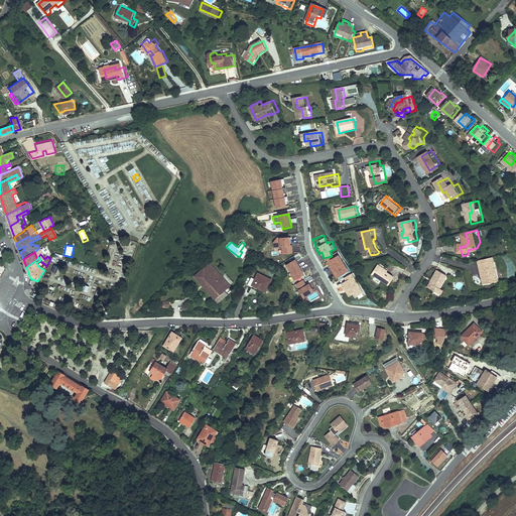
[(498,257),(482,261),(488,286),(500,283),(498,278),(502,277),(498,257)]
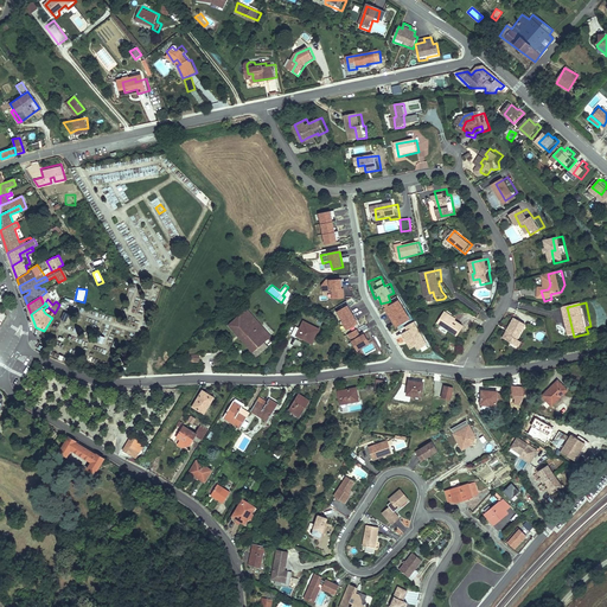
[(337,312),(346,328),(359,321),(349,305),(337,312)]
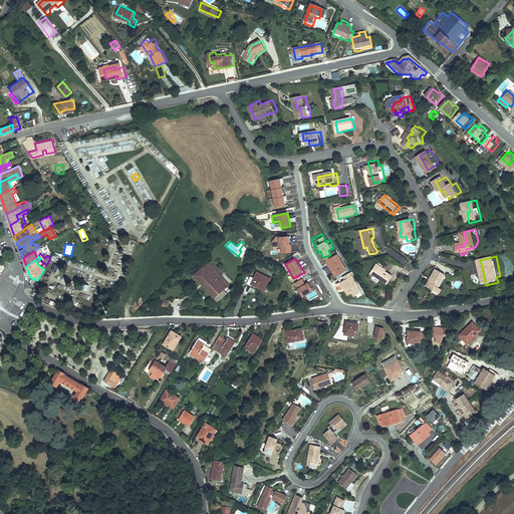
[(210,260),(195,274),(215,296),(224,288),(230,283),(210,260)]
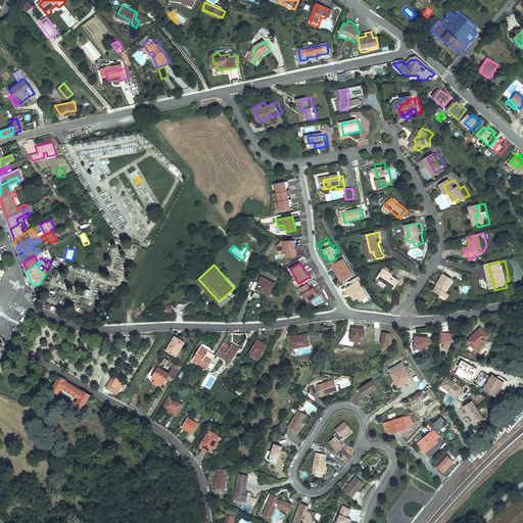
[(84,275),(85,270),(70,266),(69,272),(84,275)]
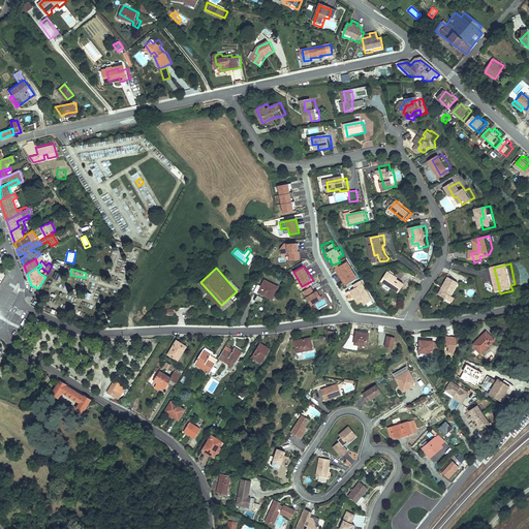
[(410,281),(392,274),(385,287),(404,296),(410,281)]
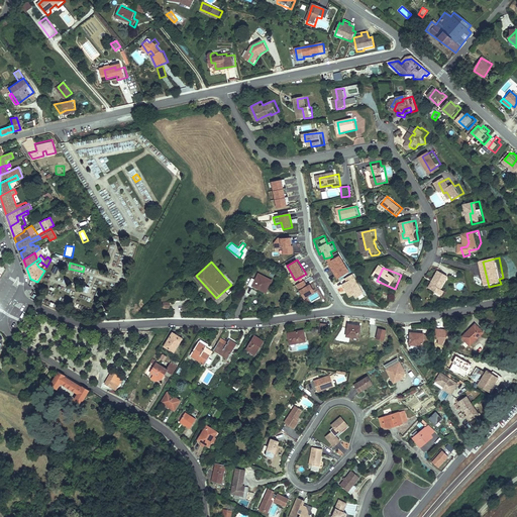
[(452,278),(442,272),(432,289),(443,295),(445,290),(452,278)]
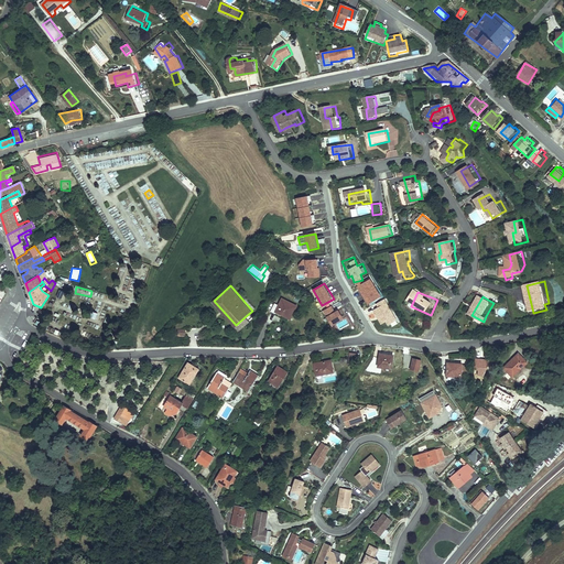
[(297,306),(282,297),(279,304),(274,302),(270,310),(274,312),(275,311),(288,317),(291,310),(294,311),(297,306)]
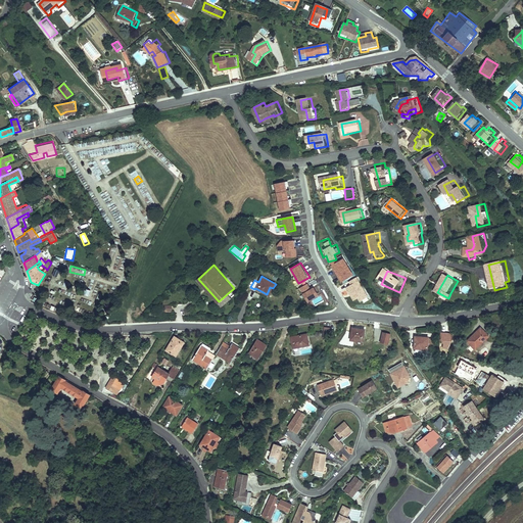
[(359,277),(348,281),(350,286),(347,287),(352,300),(360,298),(361,300),(367,298),(359,277)]
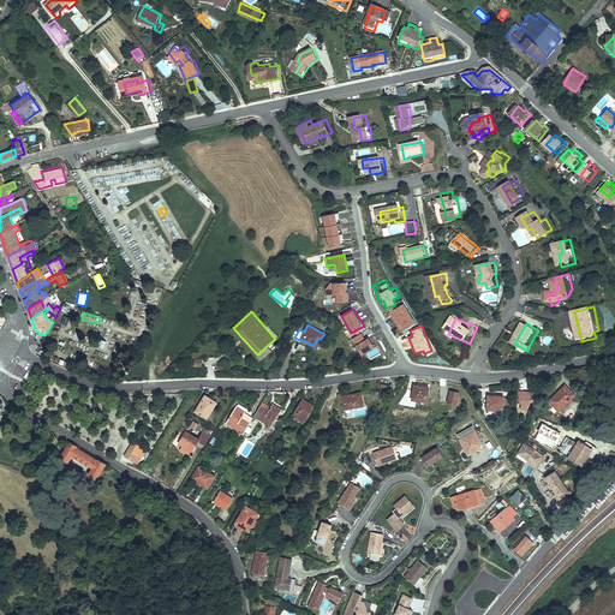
[(374,347),(369,338),(365,340),(362,334),(352,338),(360,354),(374,347)]
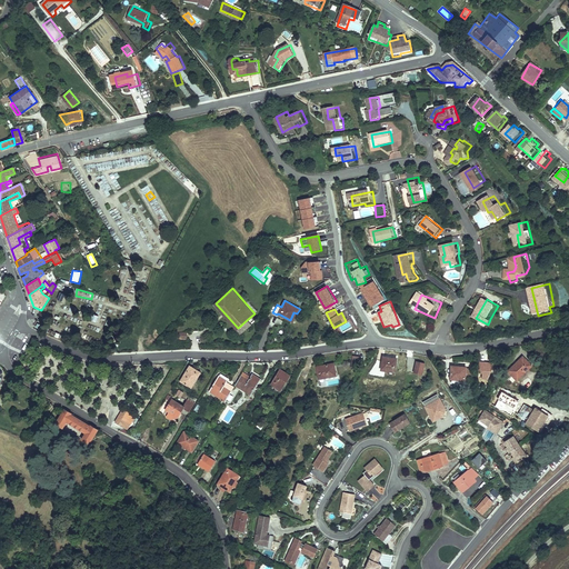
[(248,319),(238,328),(241,331),(251,322),(248,319)]
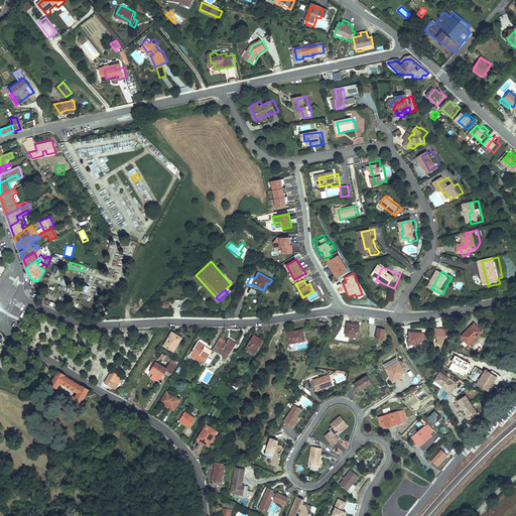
[(476,321),(461,334),(468,343),(483,331),(476,321)]
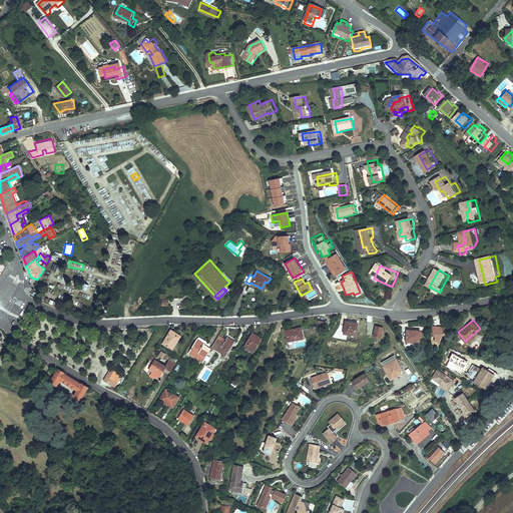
[(359,324),(346,322),(343,334),(356,337),(359,324)]
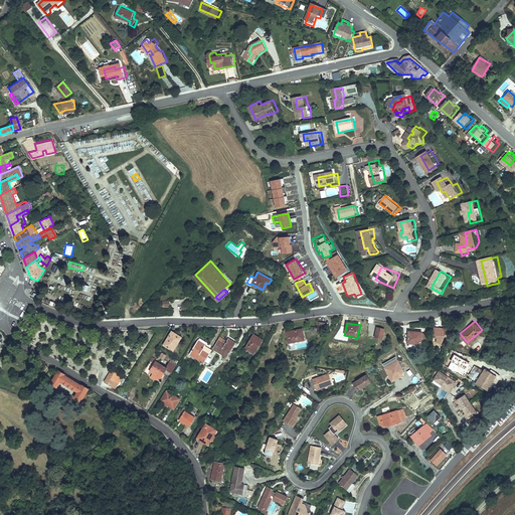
[(300,335),(299,327),(287,328),(288,340),(299,339),(300,335)]
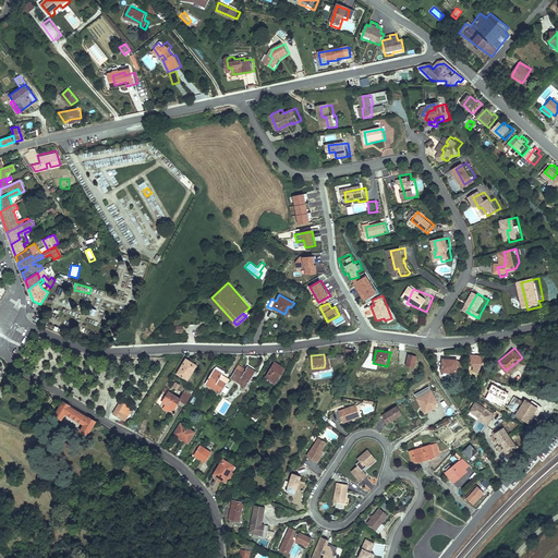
[(452,356),(440,355),(439,372),(451,372),(452,365),(452,356)]
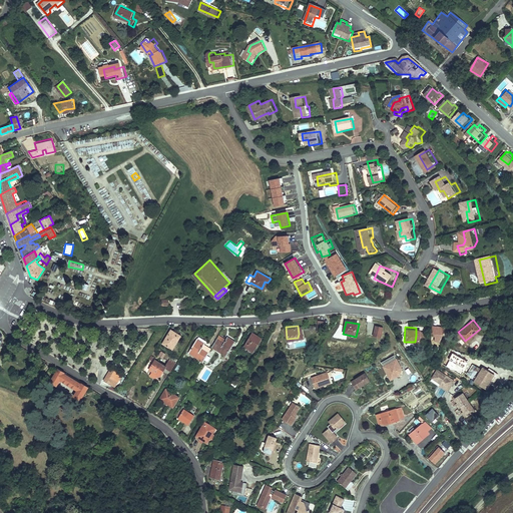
[(384,330),(376,329),(374,338),(383,340),(384,330)]
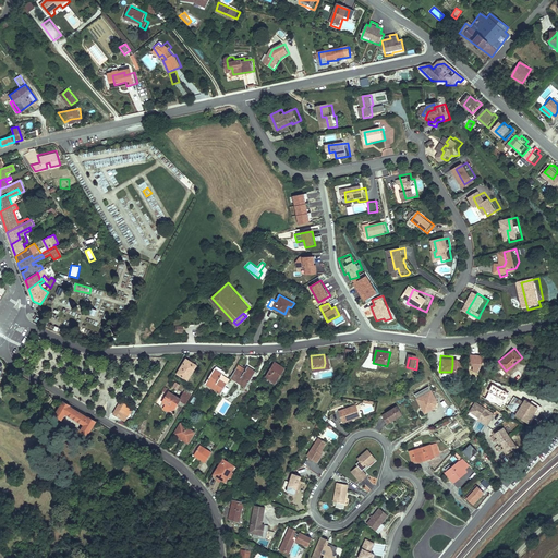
[(187,359),(178,374),(189,381),(197,367),(191,363),(193,362),(187,359)]
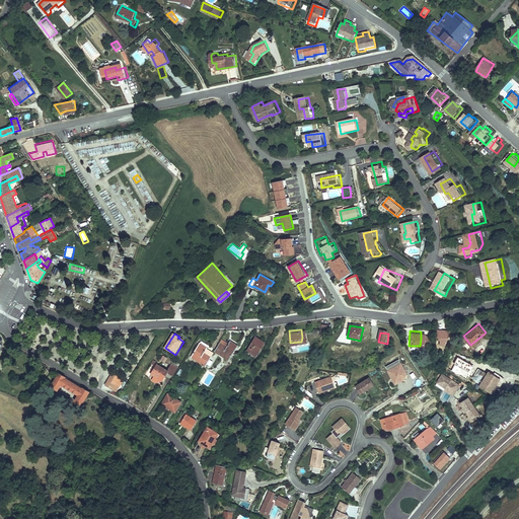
[(268,341),(257,336),(249,350),(258,355),(268,341)]
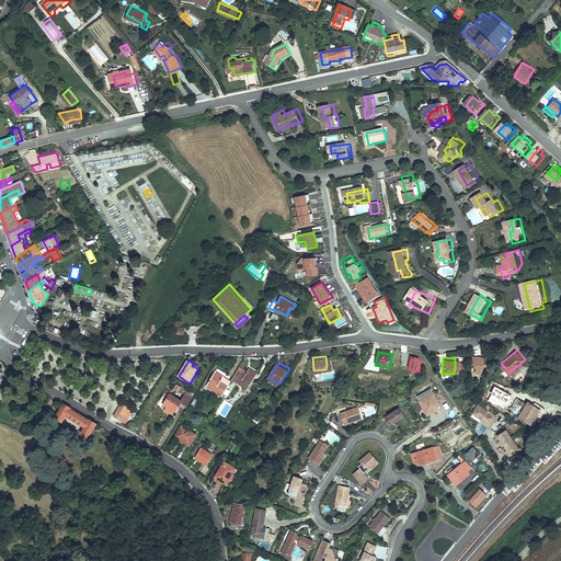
[(227,375),(219,370),(208,388),(221,397),(226,390),(219,386),(224,380),(227,375)]
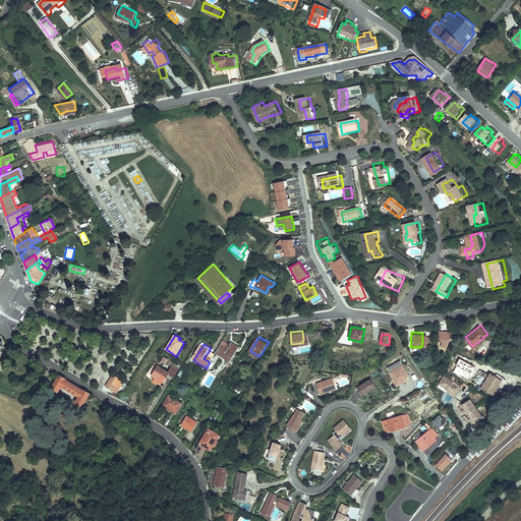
[(226,351),(220,347),(215,355),(229,363),(238,349),(230,344),(226,351)]
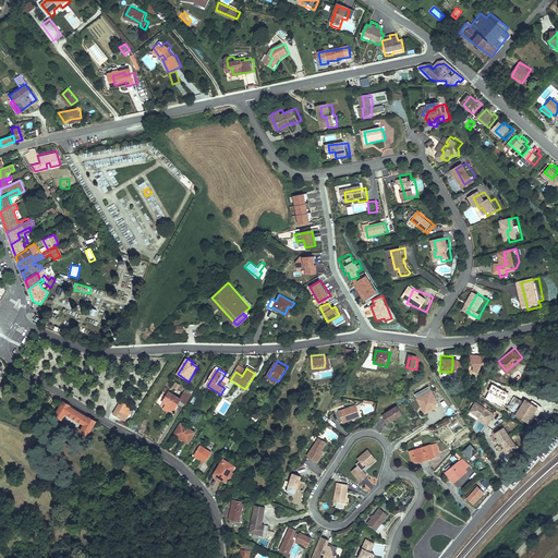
[(222,378),(218,384),(225,388),(229,381),(222,378)]
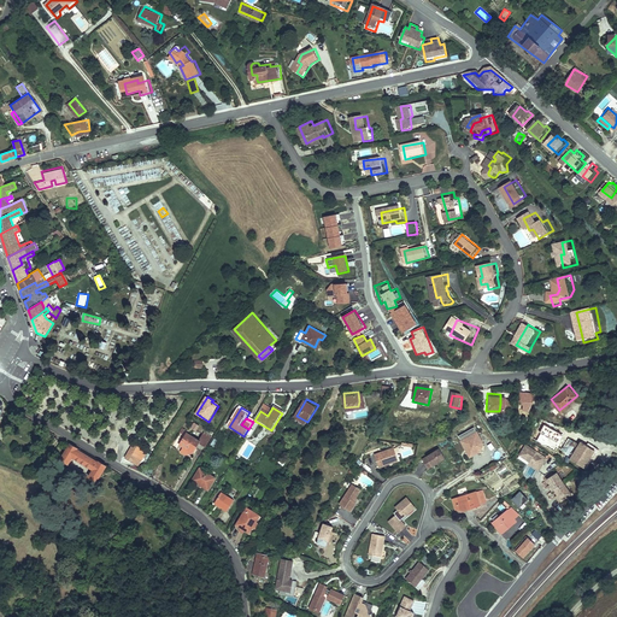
[(189,429),(197,432),(199,425),(193,422),(189,429)]
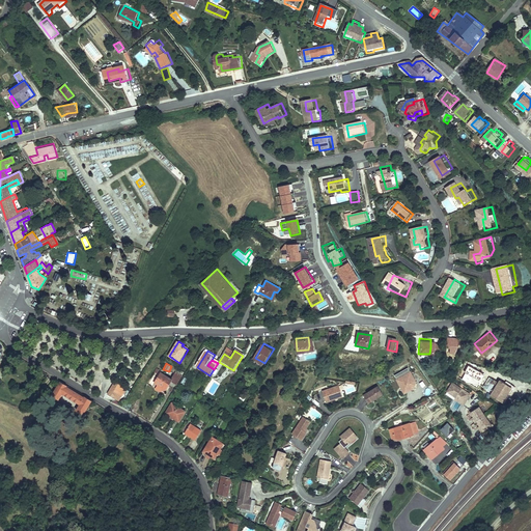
[(416,387),(416,381),(411,371),(397,379),(404,392),(412,388),(416,387)]
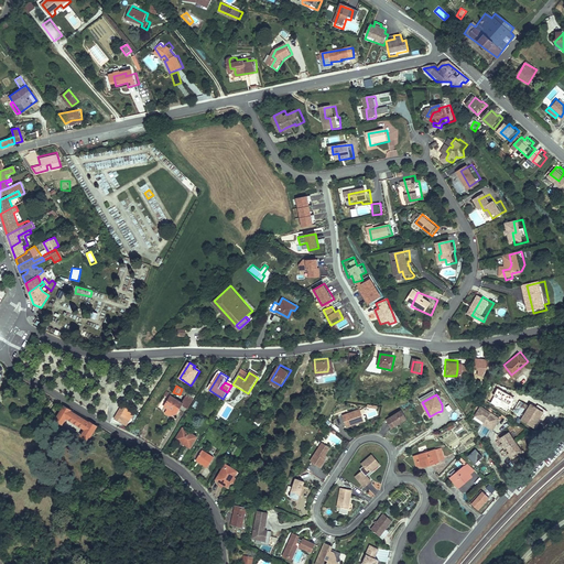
[(181,405),(167,398),(162,408),(164,410),(174,416),(180,408),(181,405)]
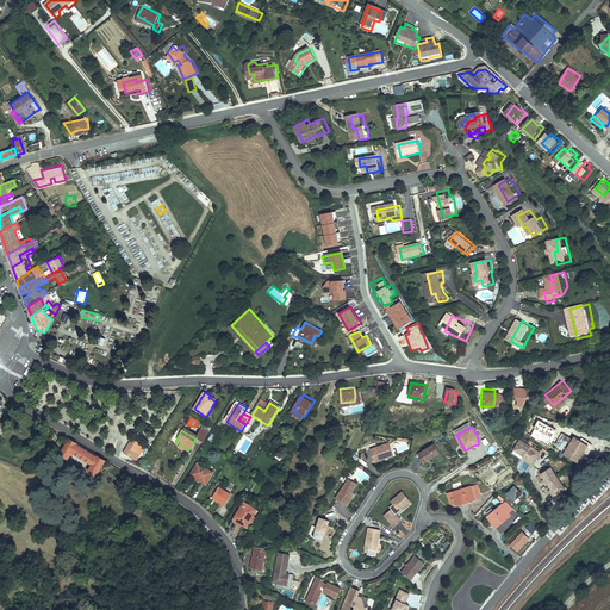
[(201,430),(195,439),(194,441),(201,444),(203,442),(207,434),(201,430)]
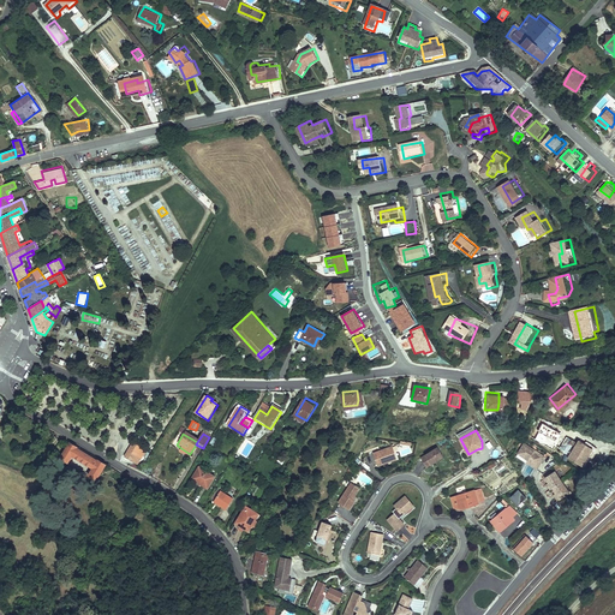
[(566,454),(566,455),(578,463),(589,443),(581,440),(575,436),(574,440),(568,436),(560,451),(566,454)]
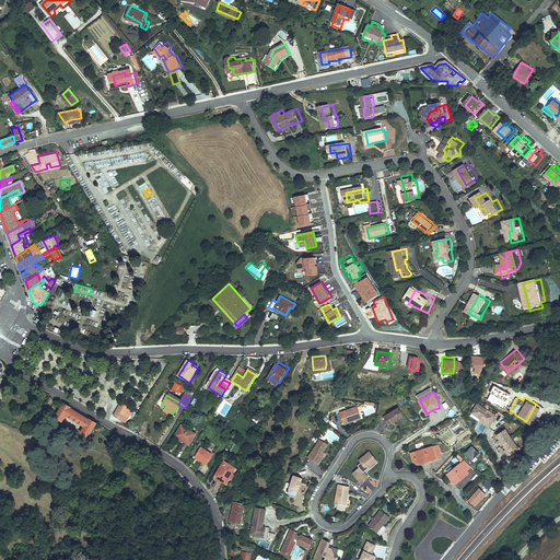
[(531,398),(529,400),(536,404),(526,421),(529,422),(540,404),(531,398)]
